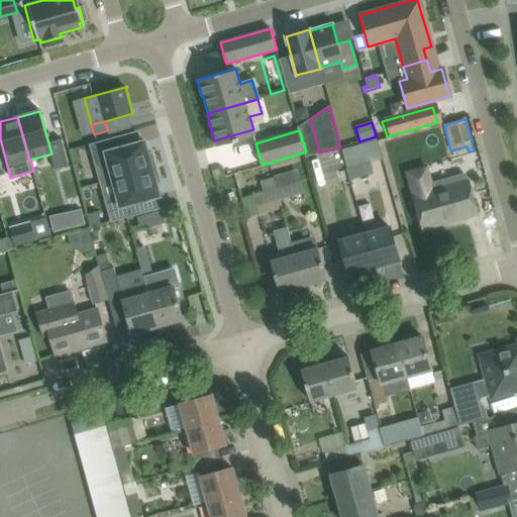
[(107,160),(113,180),(156,168),(151,153),(147,154),(144,141),(121,147),(117,136),(89,144),(94,164),(107,160)]
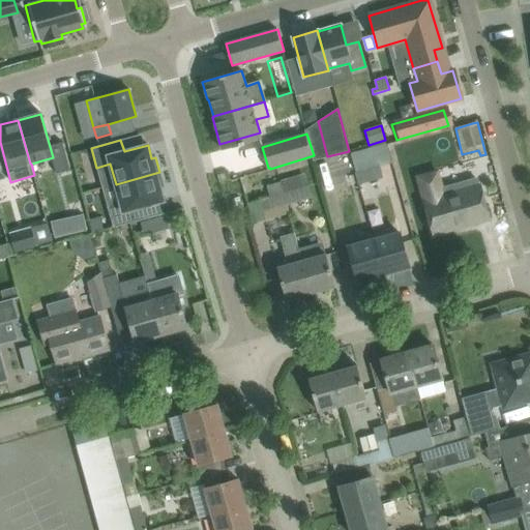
[(79,152),(70,154),(74,164),(82,162),(79,152)]
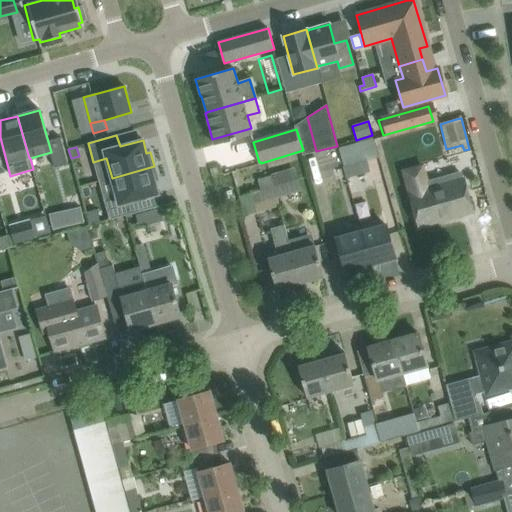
[(360,163),(343,168),(346,179),(347,180),(371,174),(367,161),(360,163)]
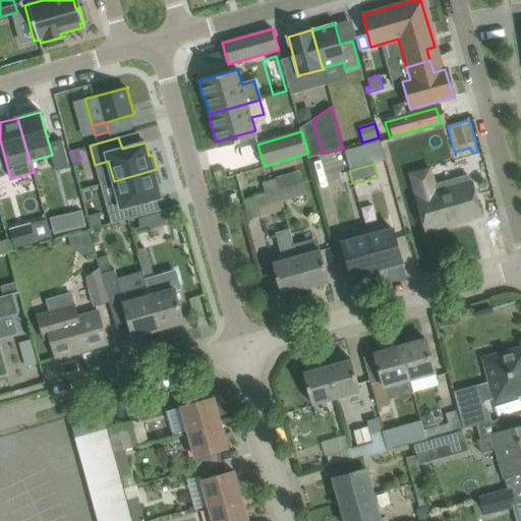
[(157,169),(114,181),(119,199),(106,203),(111,224),(140,216),(137,204),(161,197),(157,184),(161,183),(157,169)]
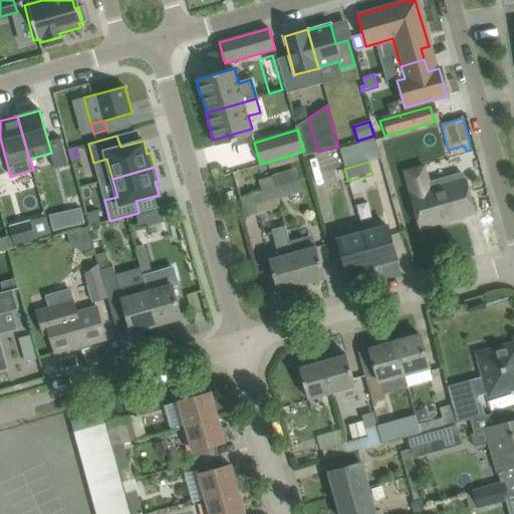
[(231,170),(232,174),(241,204),(245,218),(281,208),(278,199),(271,176),(269,168),(257,172),(262,191),(248,195),(241,168),(231,170)]
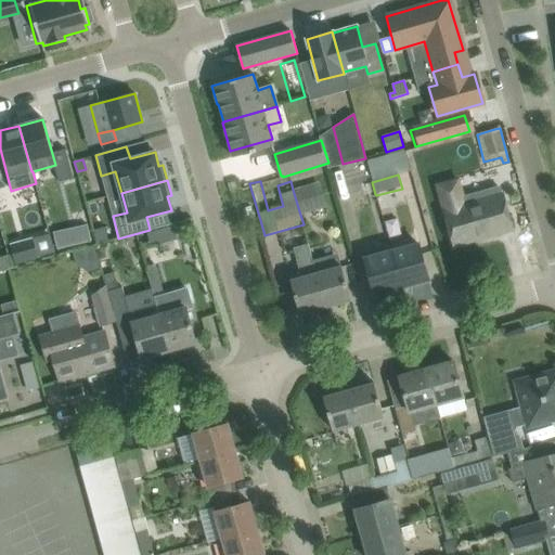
[(319,182),(293,190),(300,215),(325,208),(319,182)]
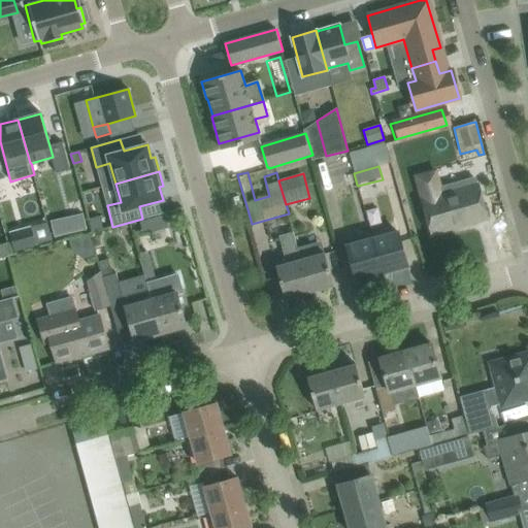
[(420,194),(426,215),(432,234),(488,219),(479,185),(437,196),(436,190),(420,194)]
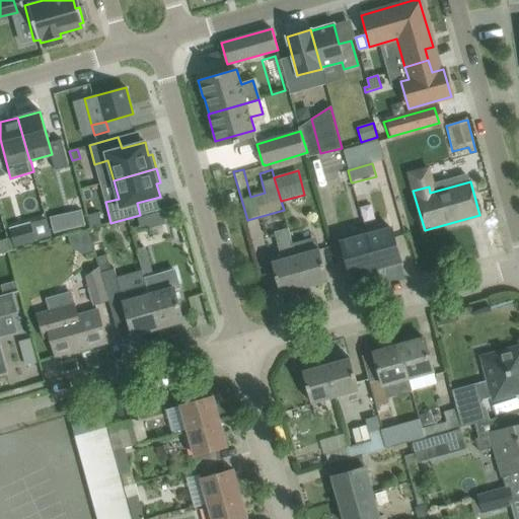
[(81,211),(65,214),(69,230),(84,226),(81,211)]
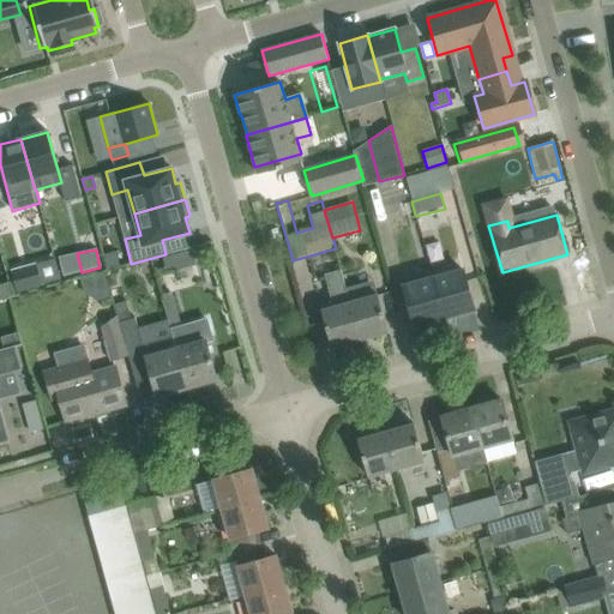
[(192,250),(163,258),(168,274),(196,265),(192,250)]
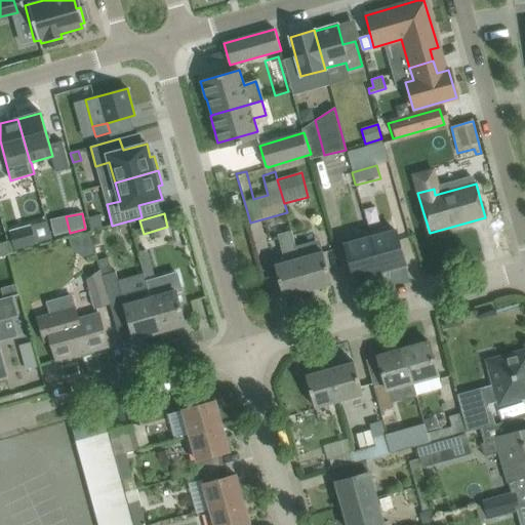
[(98,214),(89,217),(92,229),(102,227),(98,214)]
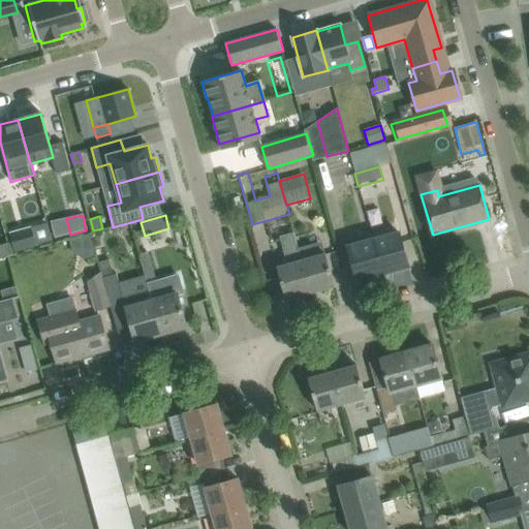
[(30,228),(9,234),(13,251),(34,245),(30,228)]
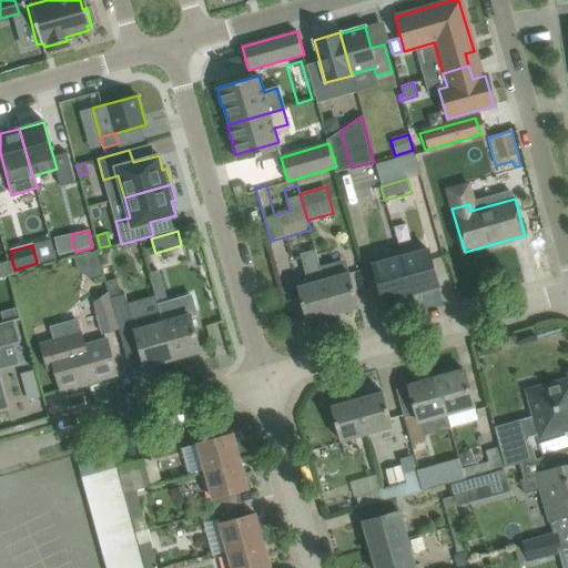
[(401,257),(413,301),(417,300),(415,293),(438,286),(427,250),(401,257)]
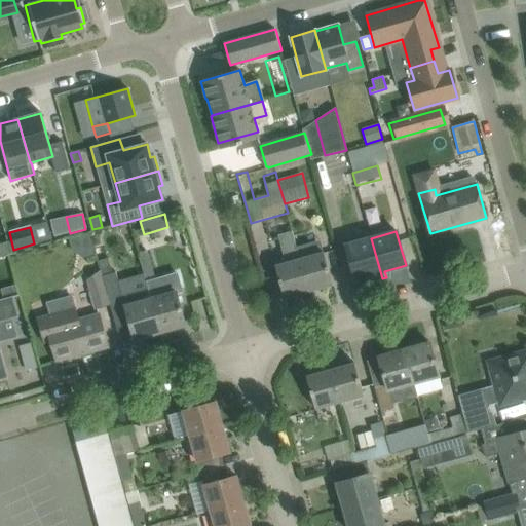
[(308,291),(300,260),(292,232),(278,235),(286,264),(276,267),(278,278),(285,298),(308,291)]
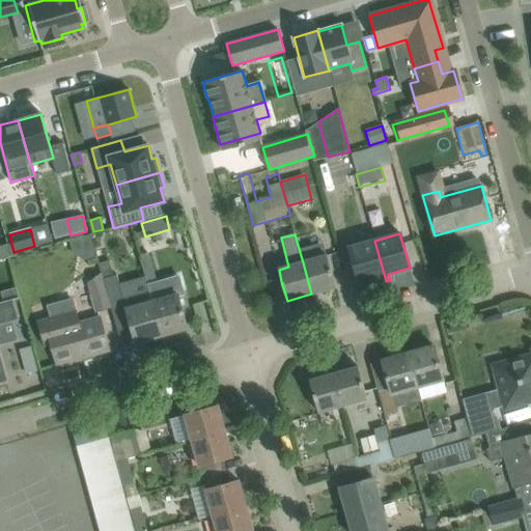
[(68,243),(72,254),(85,260),(94,257),(89,236),(68,243)]
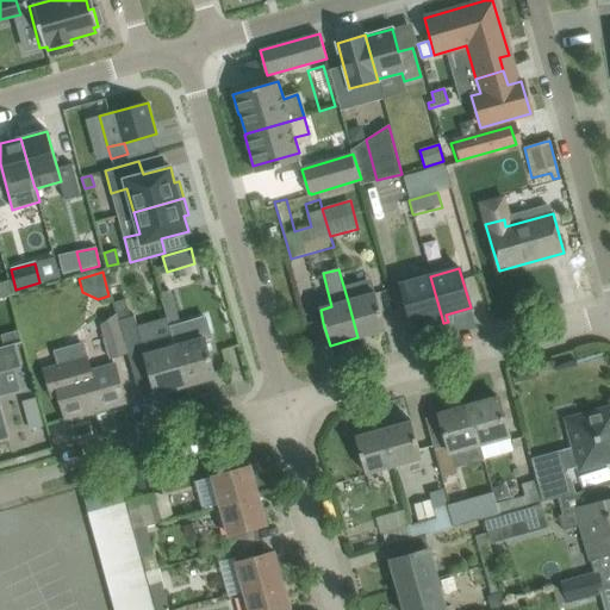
[(443,323),(430,277),(402,284),(412,324),(437,317),(440,324),(443,323)]
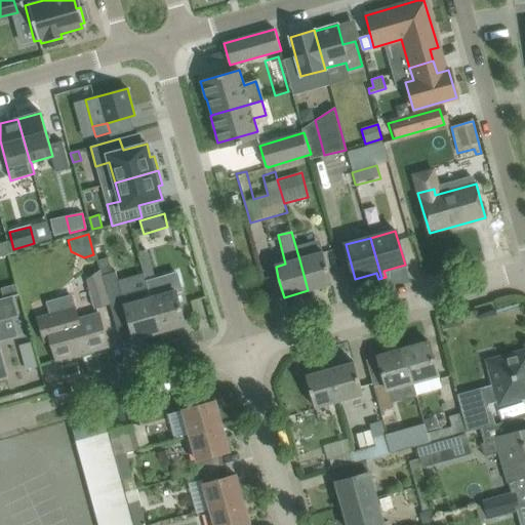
[(137,253),(145,278),(154,276),(147,250),(137,253)]
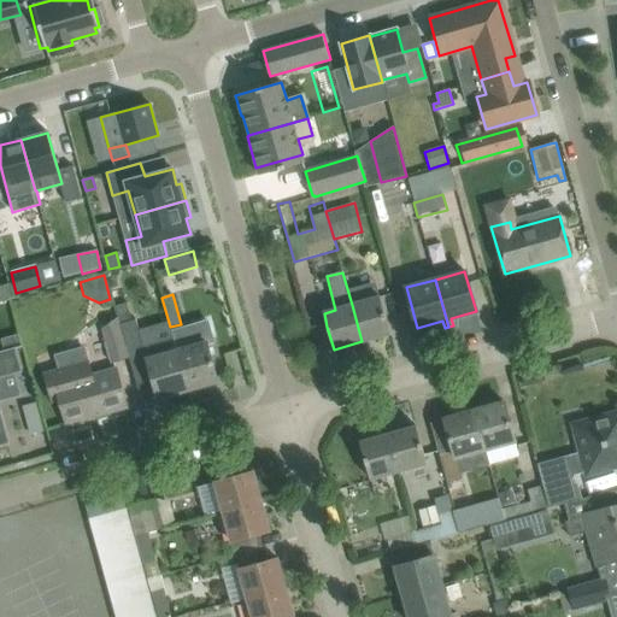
[(380,297),(352,305),(362,341),(391,334),(383,310),(380,297)]
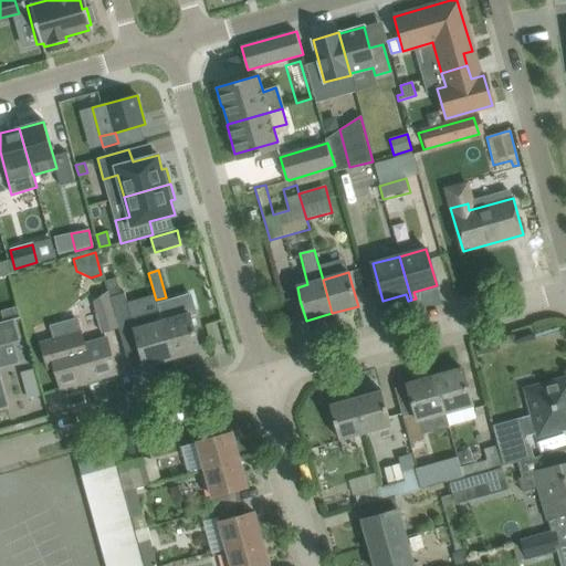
[(108,292),(118,328),(121,336),(136,332),(139,344),(145,366),(173,358),(163,322),(159,310),(132,318),(125,294),(119,295),(115,279),(105,281),(108,292)]
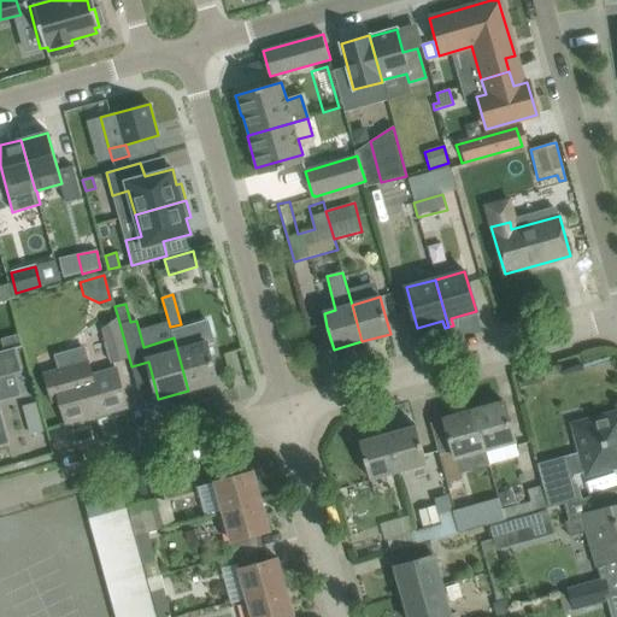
[(111,363),(129,358),(118,318),(101,329),(111,363)]
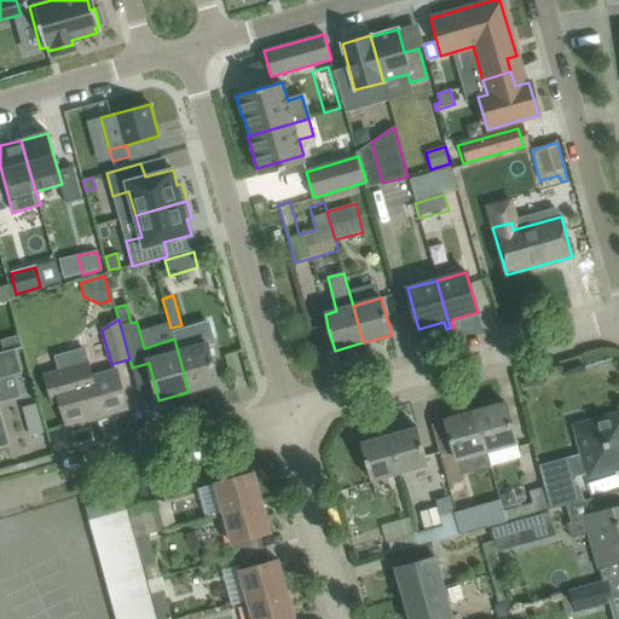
[(17,336),(3,341),(5,351),(13,350),(21,347),(17,336)]
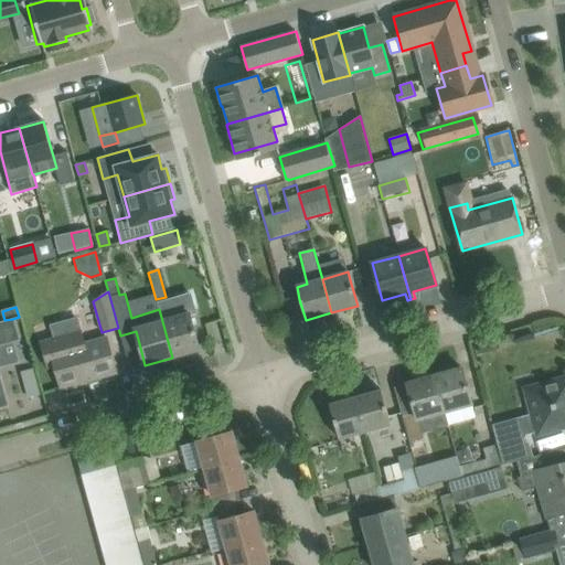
[(190,313),(162,321),(172,358),(200,350),(193,328),(190,313)]
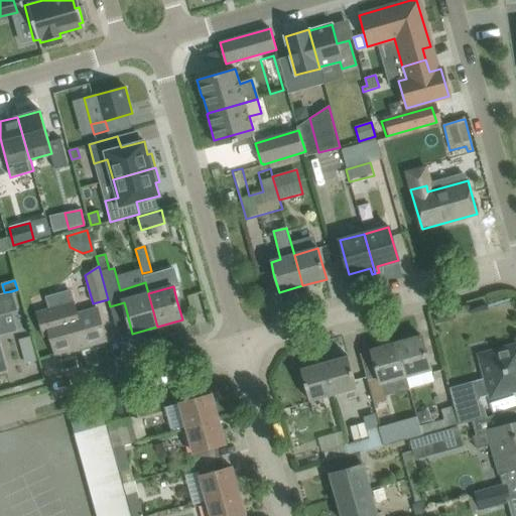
[(0,293),(0,371),(6,370),(0,349),(0,313),(16,309),(11,291),(4,292),(0,293)]
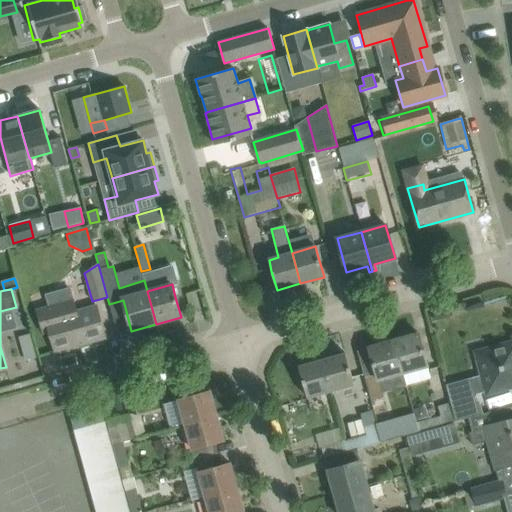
[(55,352),(58,351),(59,354),(70,351),(69,348),(105,338),(100,319),(96,306),(76,312),(73,300),(37,310),(43,333),(49,332),(55,352)]
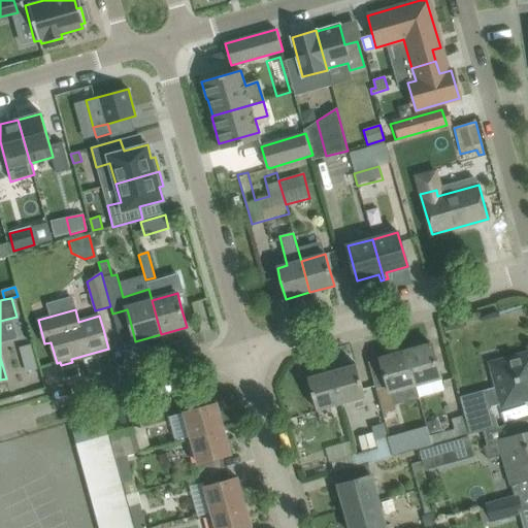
[(405,351),(415,386),(419,398),(444,390),(436,364),(431,343),(405,351)]
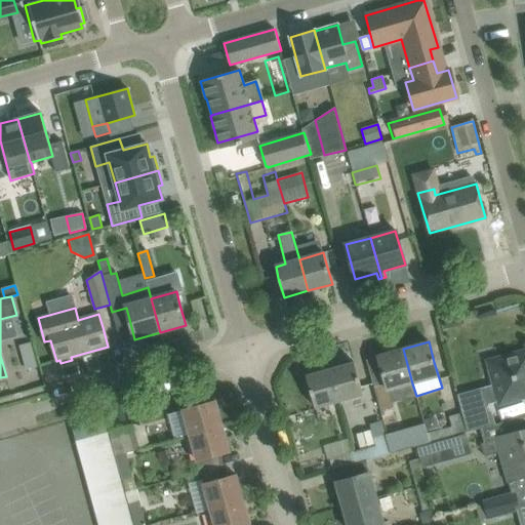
[(412,384),(403,349),(378,356),(385,379),(373,384),(380,410),(392,407),(388,390),(412,384)]
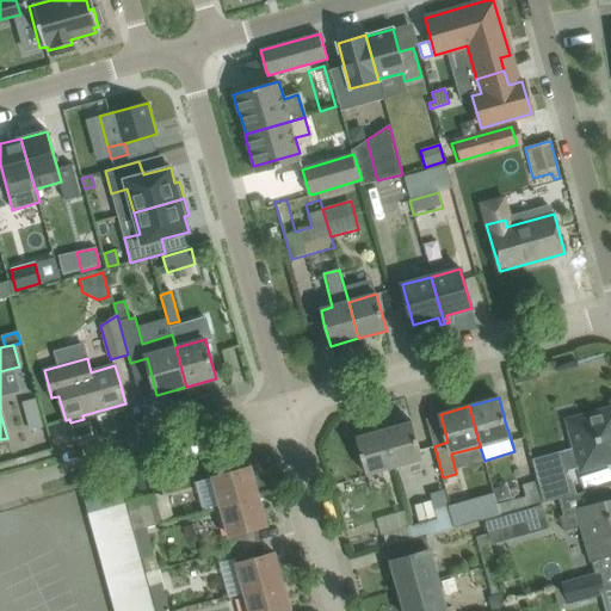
[(610,411),(582,420),(584,426),(579,432),(574,433),(578,446),(562,451),(568,471),(610,458),(610,411)]
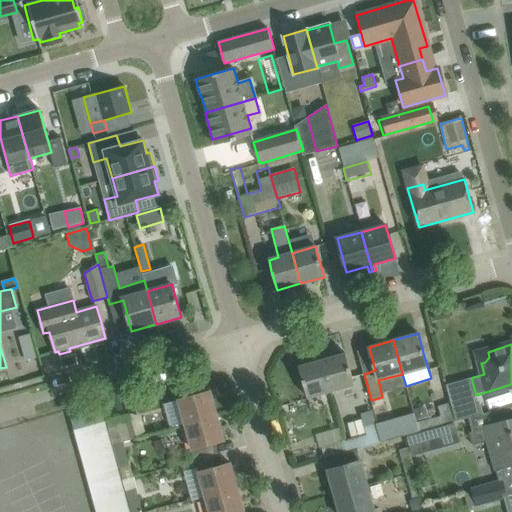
[(32,346),(21,349),(24,359),(35,356),(32,346)]
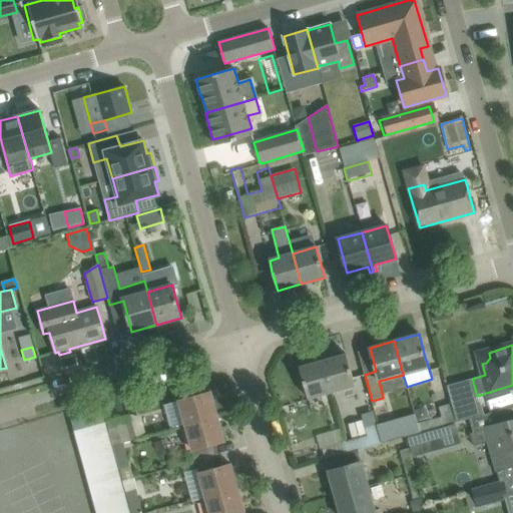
[(346,355),(323,361),(331,392),(355,386),(346,355)]
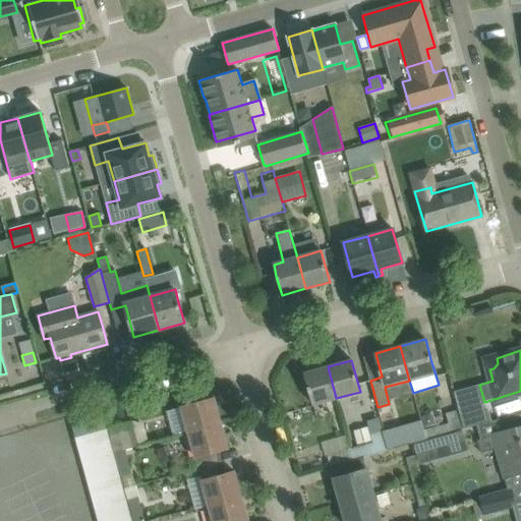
[(336,398),(328,366),(303,373),(312,405),(336,398)]
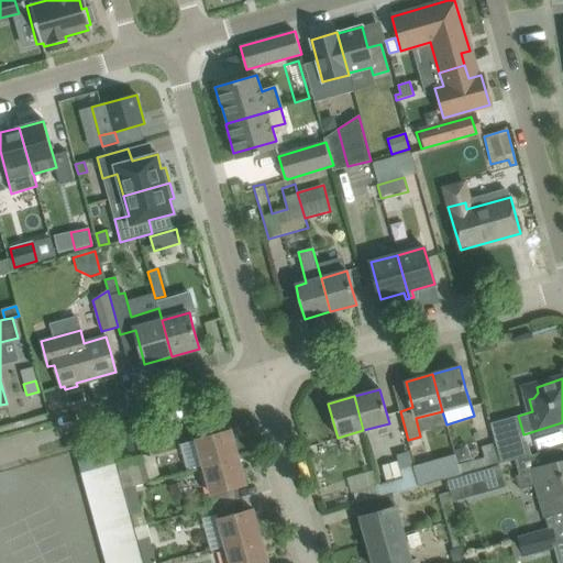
[(197,440),(203,466),(239,457),(231,430),(197,440)]
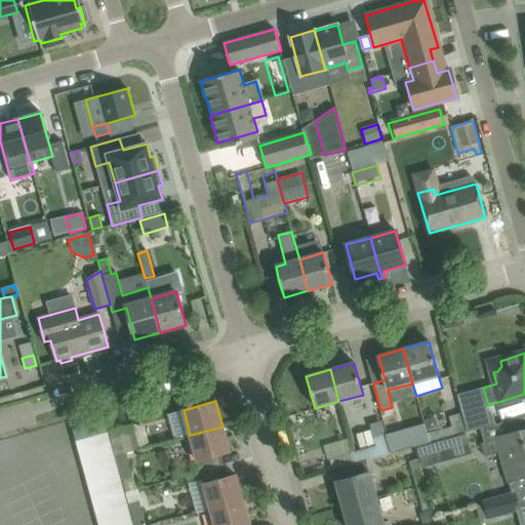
[(468,433),(481,430),(495,425),(491,410),(486,408),(462,414),(468,433)]
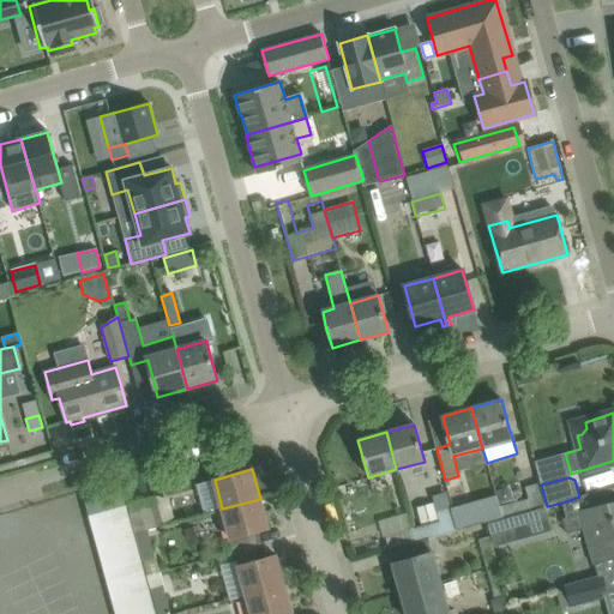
[(533,510),(547,506),(541,485),(537,485),(540,497),(500,509),(503,518),(533,510)]
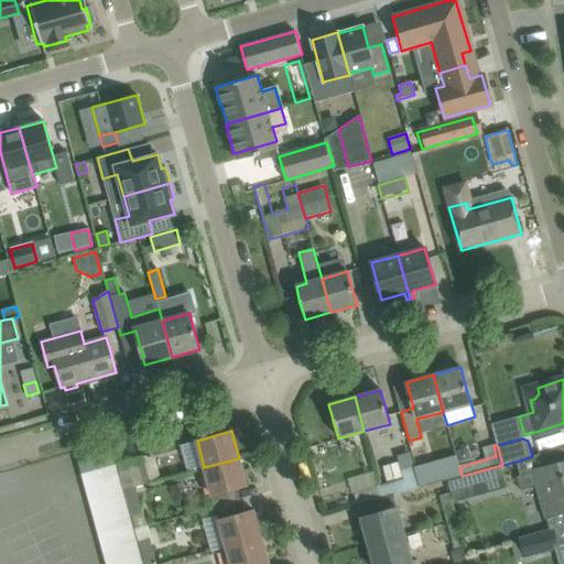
[(563,447),(532,456),(517,462),(520,475),(516,476),(520,490),(537,486),(545,518),(563,512),(563,447)]
